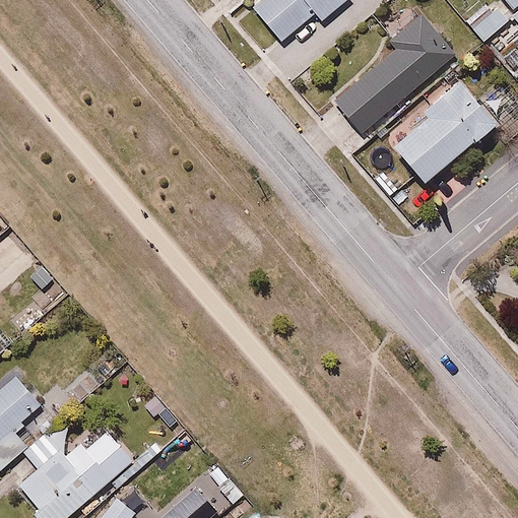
[(258,0),(252,5),(282,43),(317,14),(322,20),(347,0),(258,0)]
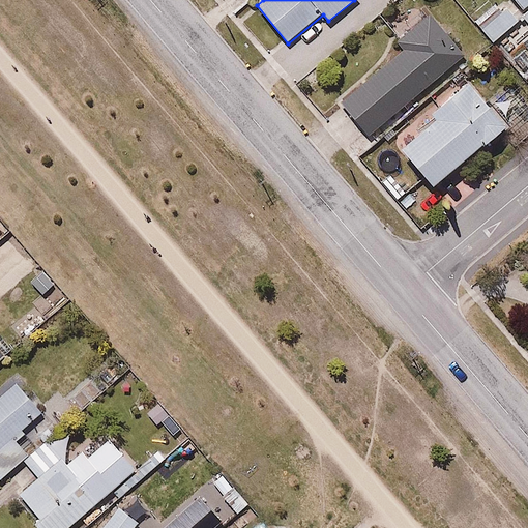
[(429,0),(438,8),(445,0),(429,0)]
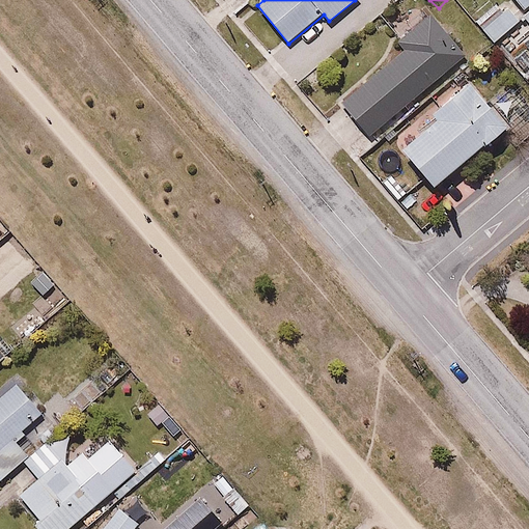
[(525,17),(507,0),(497,0),(476,22),(498,44),(525,17)]
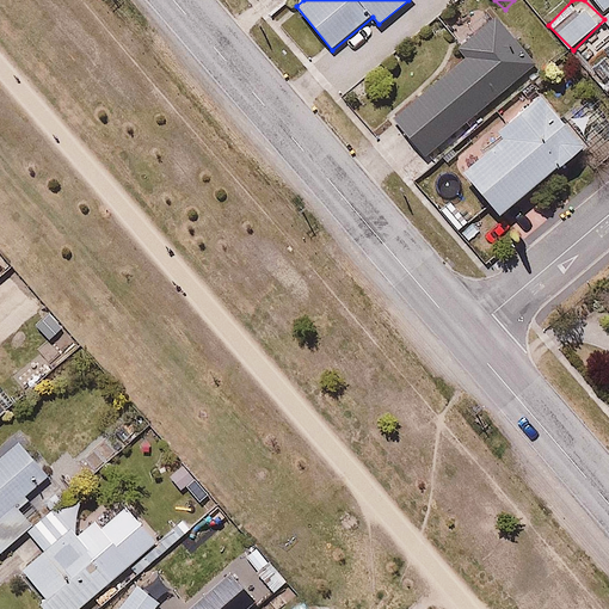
[(595,0),(604,12),(608,7),(608,0),(595,0)]
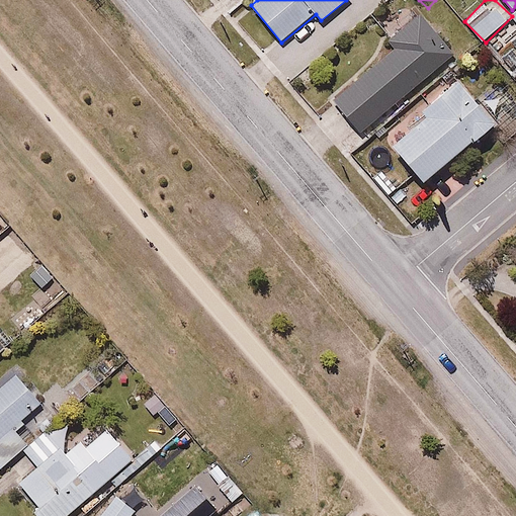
[(418,12),(387,37),(394,45),(334,98),(361,132),(454,53),(418,12)]
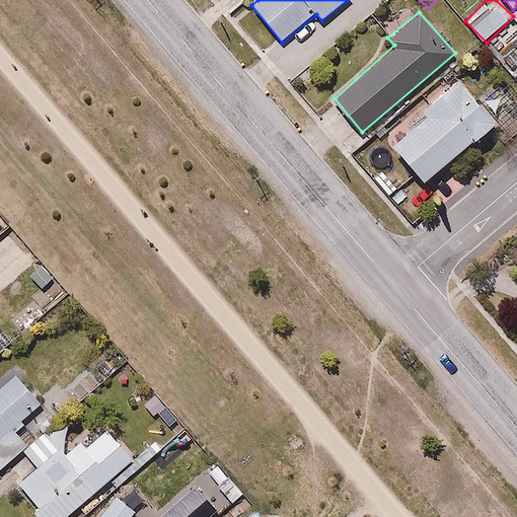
[(516,29),(494,52),(515,73),(516,72),(516,29)]
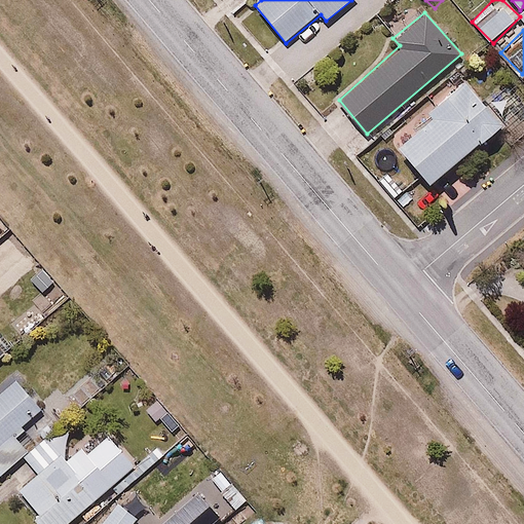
[(503,124),(466,81),(428,114),(432,118),(398,148),(431,186),(503,124)]
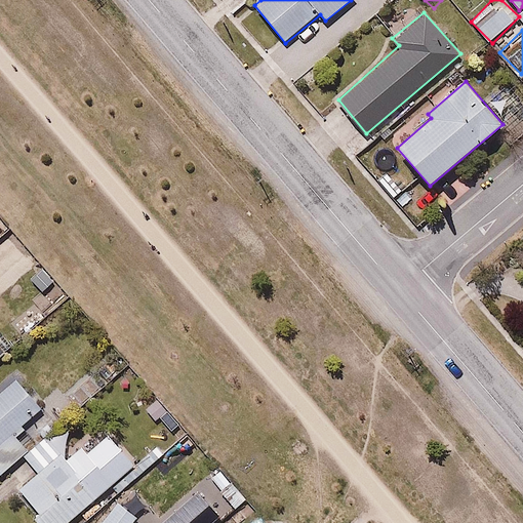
[(24,240),(12,228),(0,239),(0,248),(7,255),(24,240)]
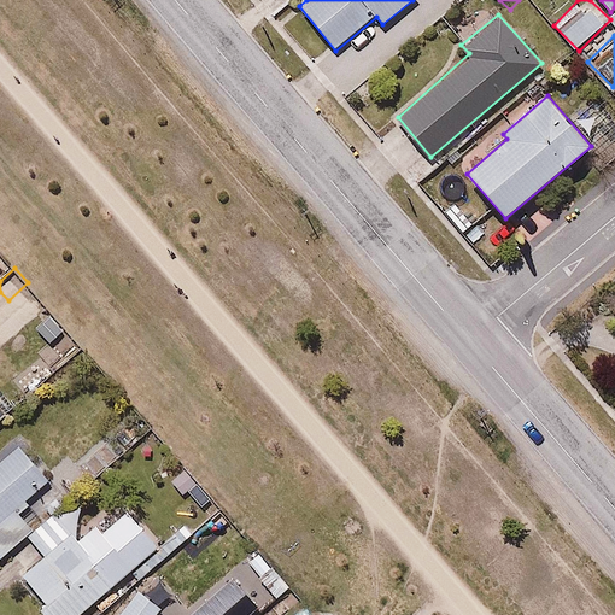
[(0,558),(28,536),(46,520),(31,504),(57,482),(22,441),(0,460),(0,558)]
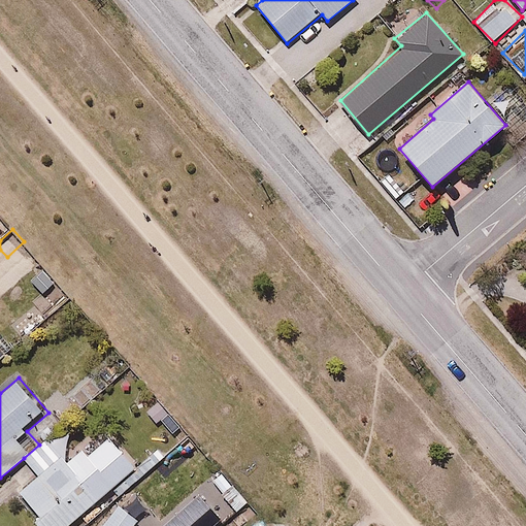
[(174,405),(161,389),(139,406),(153,423),(174,405)]
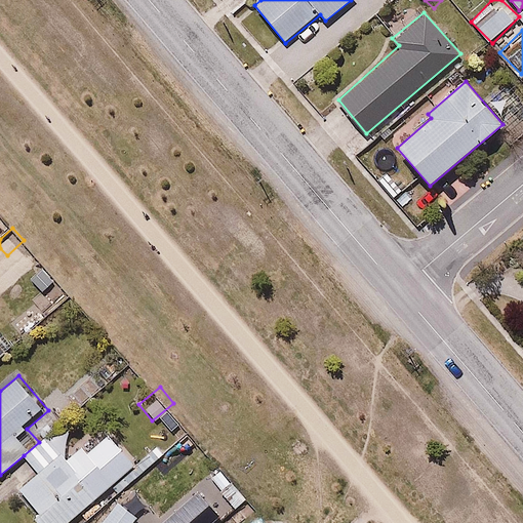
[(160,455),(152,448),(134,465),(108,436),(87,453),(82,446),(65,459),(43,439),(39,442),(24,455),(34,465),(9,485),(41,522),(64,522),(112,481),(120,491),(160,455)]
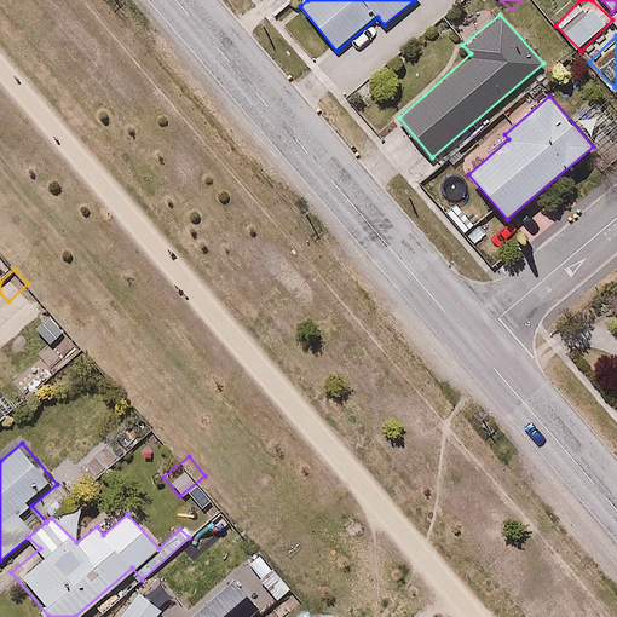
[(156,616),(161,611),(139,594),(121,616),(235,616),(232,613),(226,616),(156,616)]
